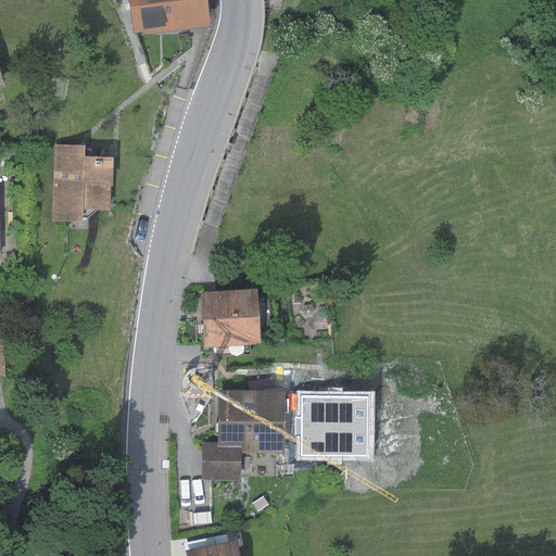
[(204,0),(128,0),(134,34),(142,33),(143,36),(209,26),(204,0)]
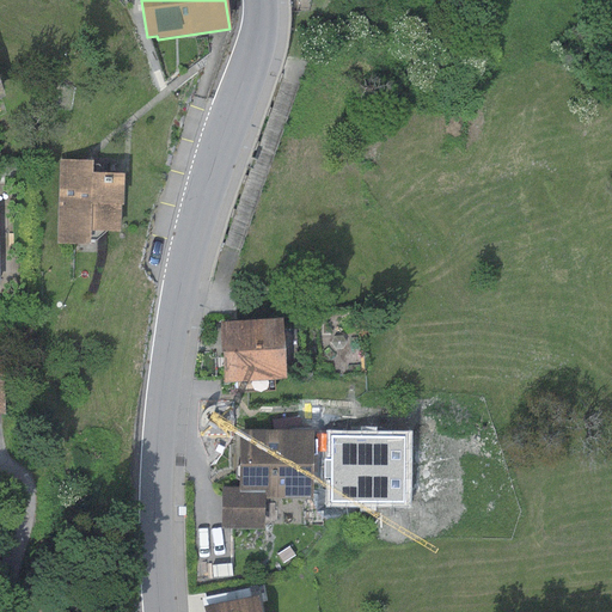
[(91,160),(59,159),(57,243),(89,244),(89,231),(118,231),(120,204),(122,206),(123,173),(91,172),(91,160)]
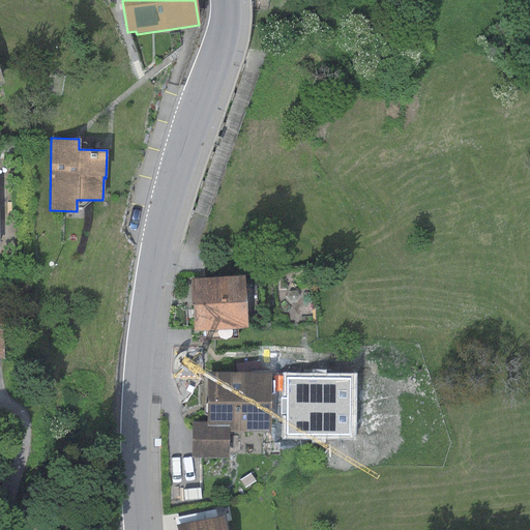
[(243,275),(189,278),(194,331),(246,328),(243,275)]
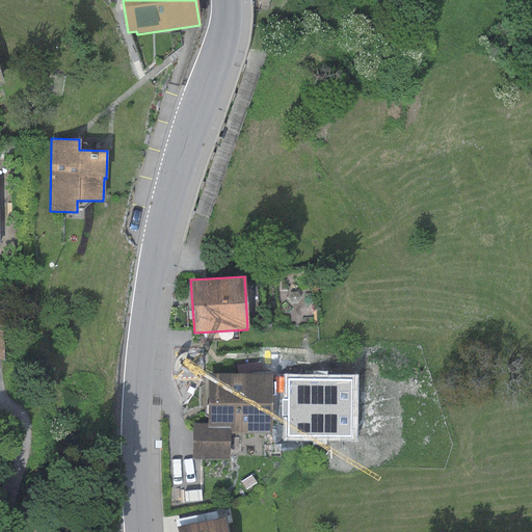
[(271,374),(208,373),(208,423),(193,423),(193,459),(229,459),(229,432),(270,432),(271,374)]
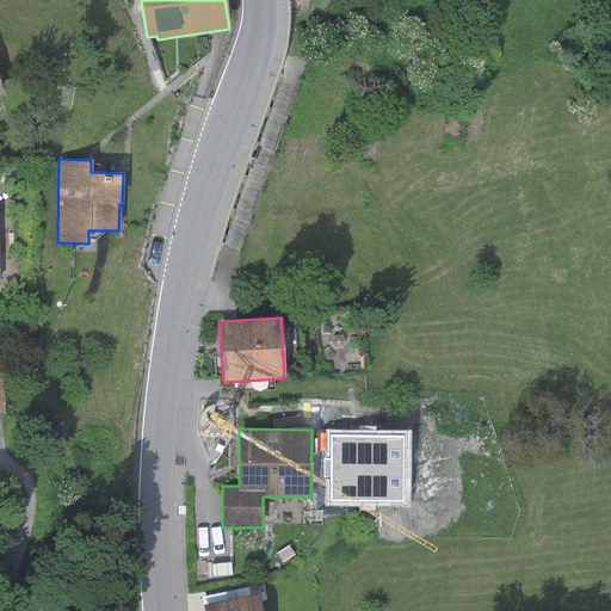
[(406,436),(331,434),(329,501),(403,503),(406,436)]
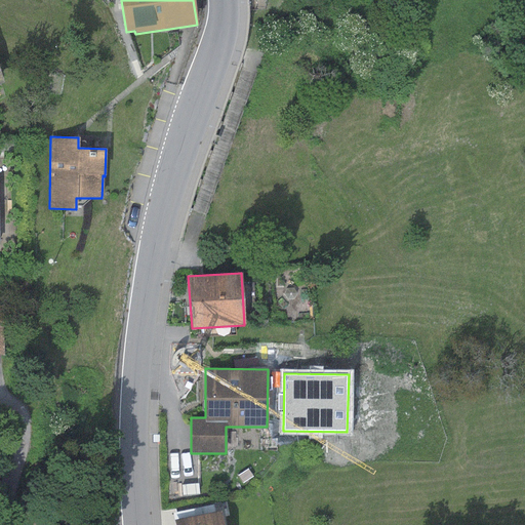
[(221,524),(219,511),(173,520),(174,524),(221,524)]
